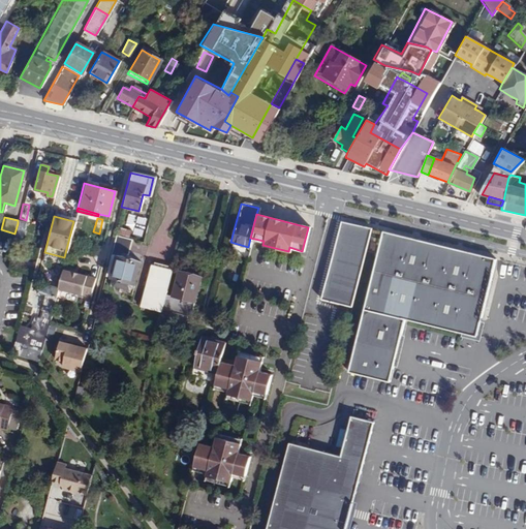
[(319,300),(349,308),(364,250),(369,229),(339,222),(319,300)]
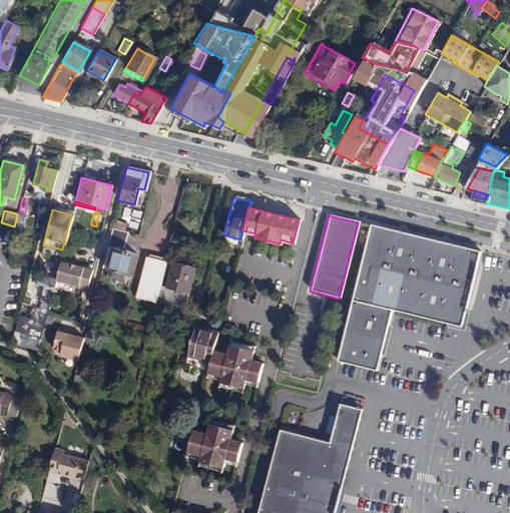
[(17,216),(14,226),(13,231),(19,232),(22,217),(17,216)]
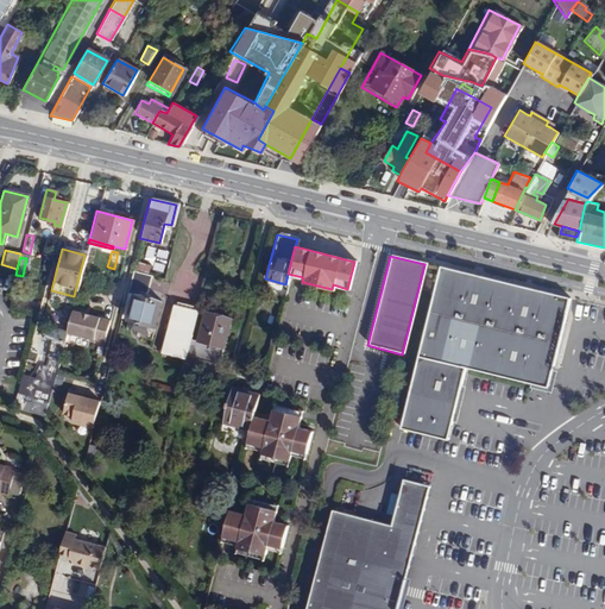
[(149,267),(133,262),(131,269),(146,272),(149,267)]
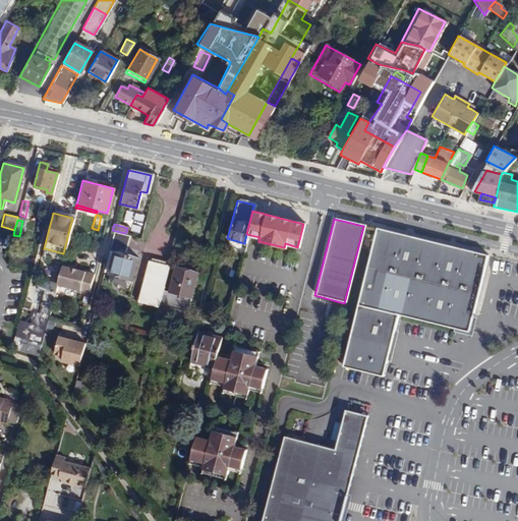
[(472,315),(486,254),(460,248),(459,251),(454,250),(454,247),(451,246),(410,236),(409,240),(403,238),(404,235),(375,228),(369,249),(343,355),(341,365),(382,375),(386,359),(394,330),(398,313),(430,322),(453,327),(468,331),(472,315)]
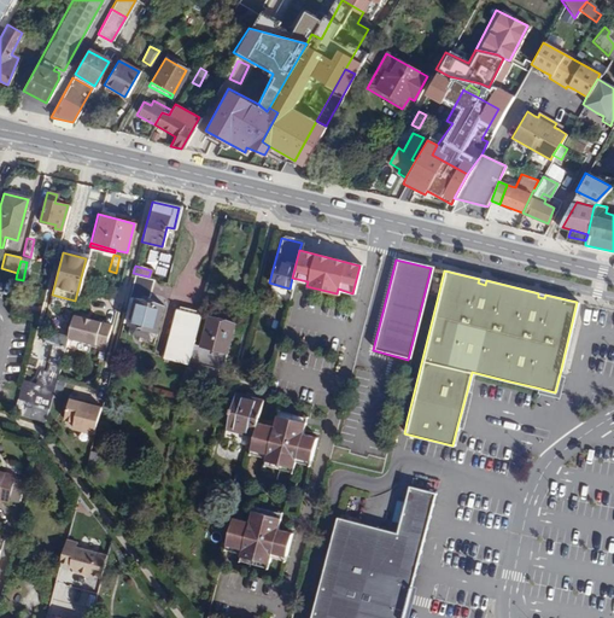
[(146,303),(152,279),(133,275),(121,321),(155,331),(161,308),(146,303)]
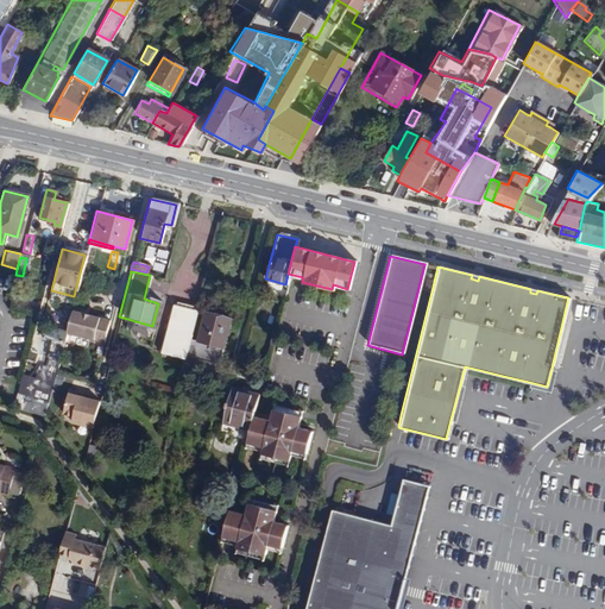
[(188,338),(195,311),(190,309),(191,307),(175,303),(175,306),(170,305),(158,352),(183,358),(184,356),(188,338)]
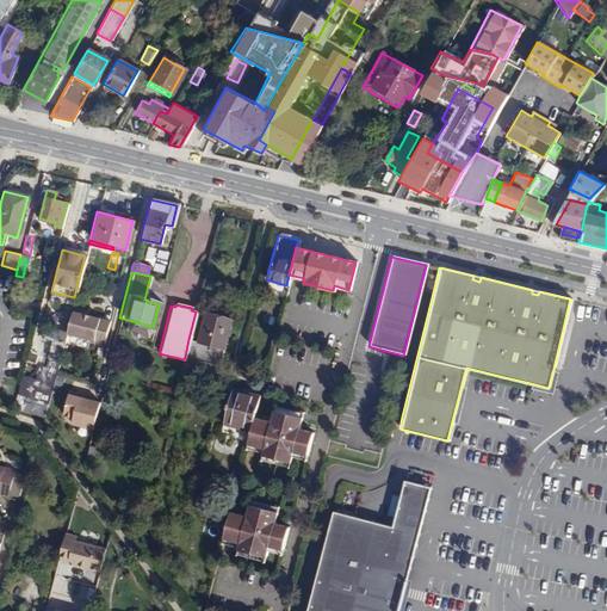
[(109,320),(70,309),(64,333),(103,343),(109,320)]
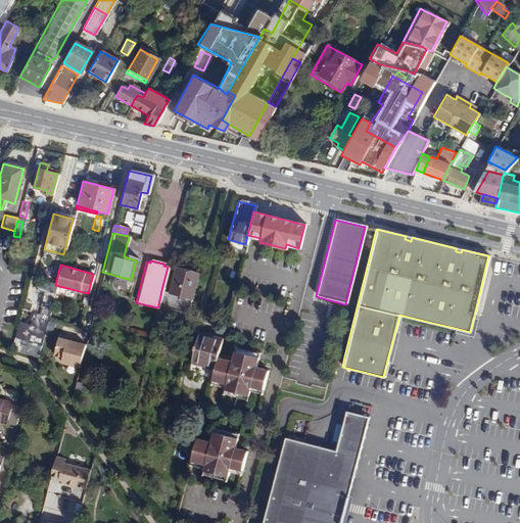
[(175,270),(169,292),(164,306),(187,313),(196,276),(175,270)]
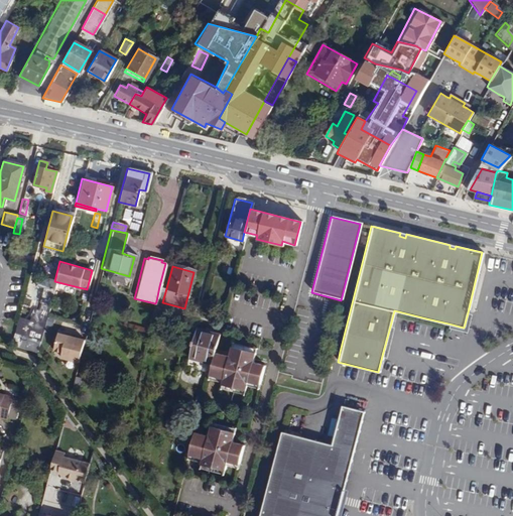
[(53,279),(36,275),(34,286),(51,290),(53,279)]
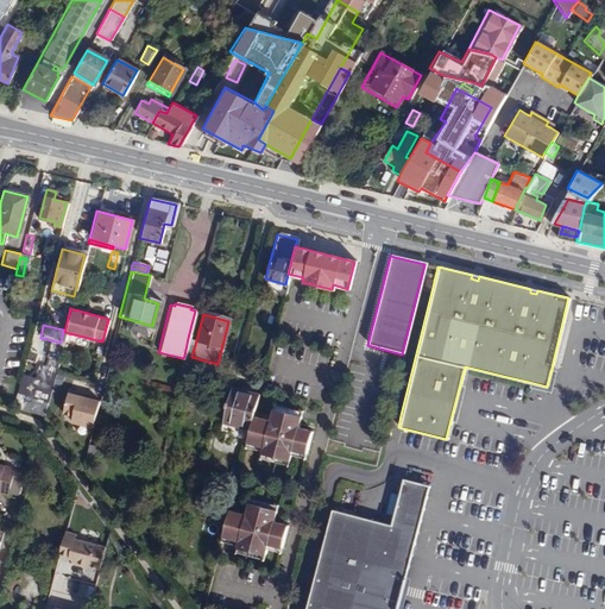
[(196,340),(188,338),(184,356),(191,357),(196,340)]
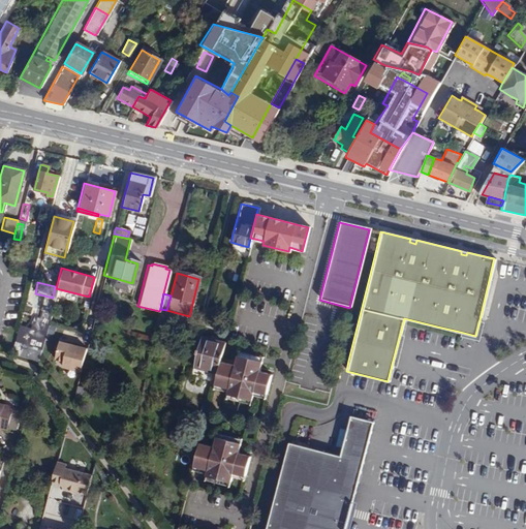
[(14,333),(9,352),(37,362),(49,313),(40,311),(33,339),(14,333)]
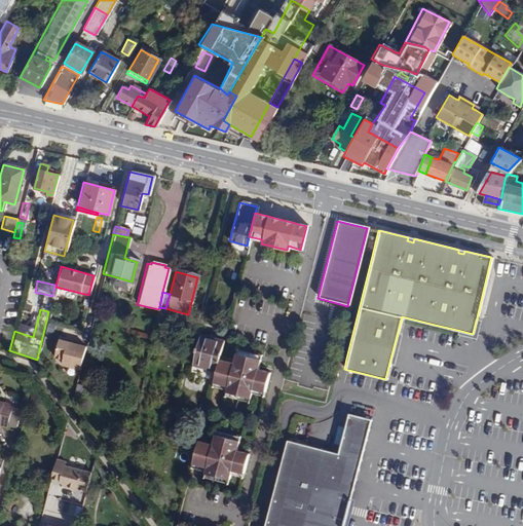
[(401,334),(398,333),(389,363),(393,364),(401,334)]
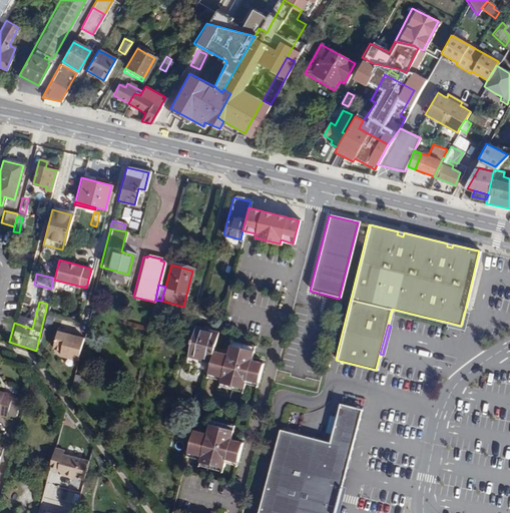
[(211,350),(216,333),(209,331),(202,329),(194,327),(187,356),(209,362),(211,350)]
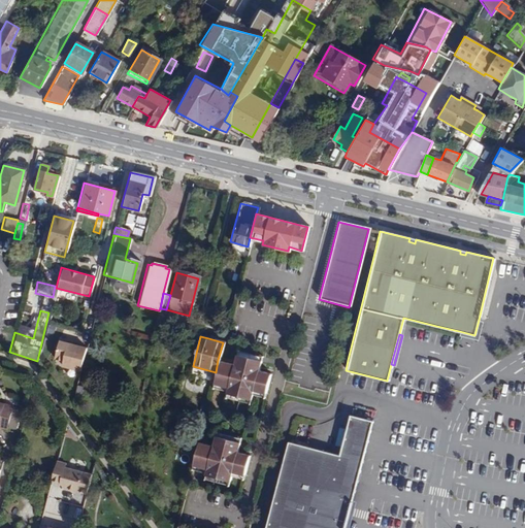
[(77,371),(84,349),(56,341),(52,359),(60,361),(59,366),(77,371)]
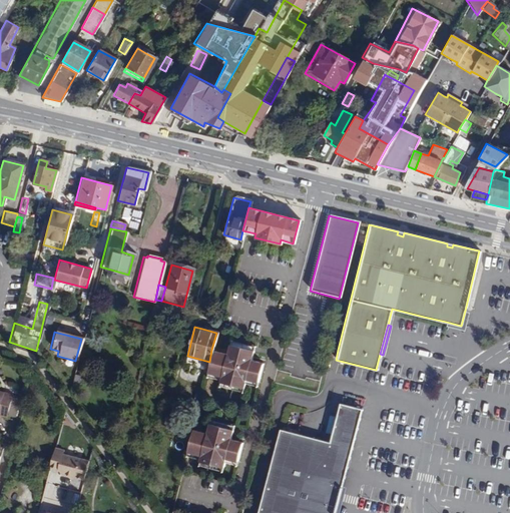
[(229,340),(228,344),(245,348),(244,351),(251,352),(252,346),(229,340)]
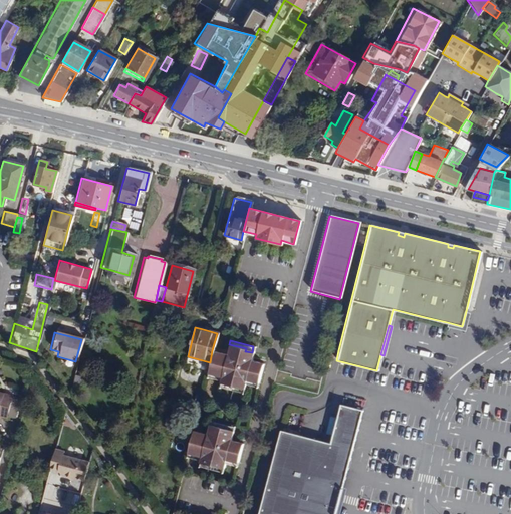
[(227,353),(212,350),(210,362),(207,372),(221,376),(220,379),(219,382),(243,389),(244,383),(244,379),(257,382),(262,363),(250,360),(252,352),(245,351),(246,348),(229,344),(227,353)]
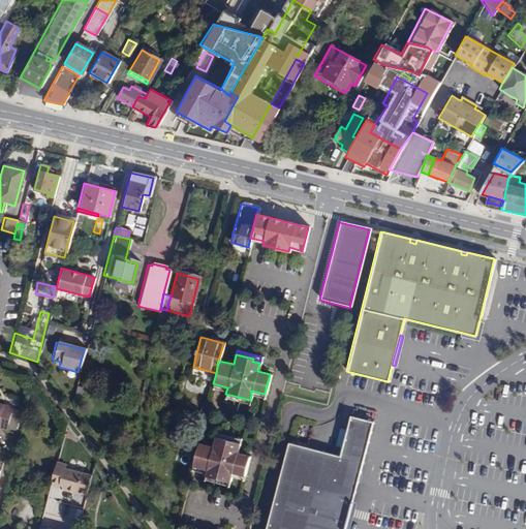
[(88,390),(75,386),(74,392),(86,395),(88,390)]
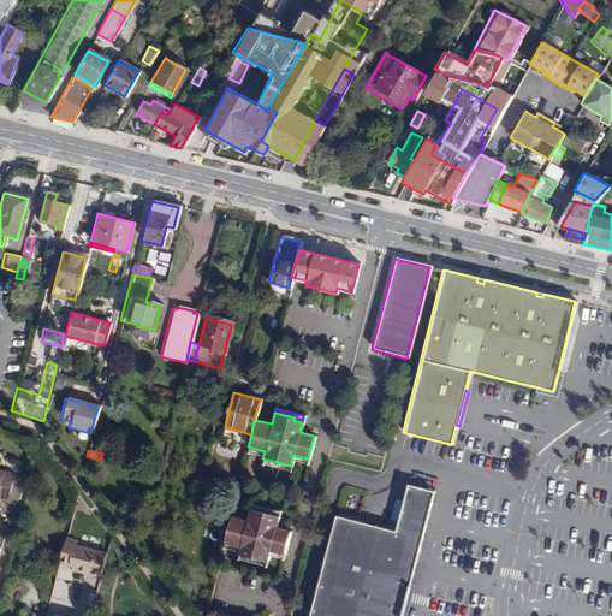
[(291,466),(262,458),(261,462),(290,471),(291,466)]
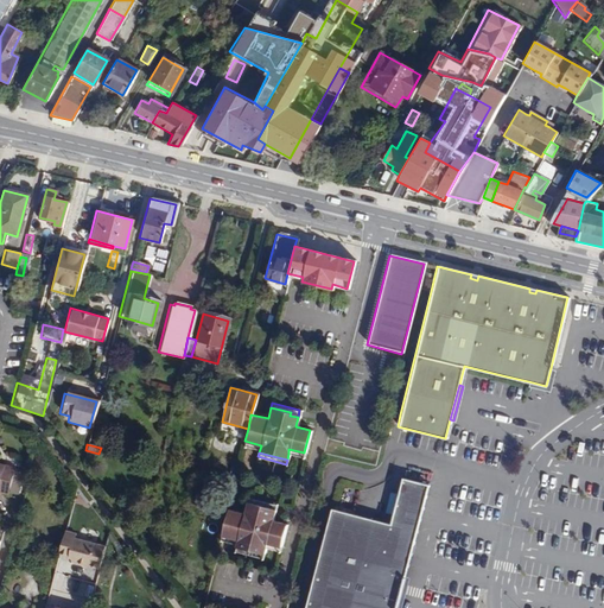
[(12,468),(0,464),(0,492),(5,494),(12,468)]
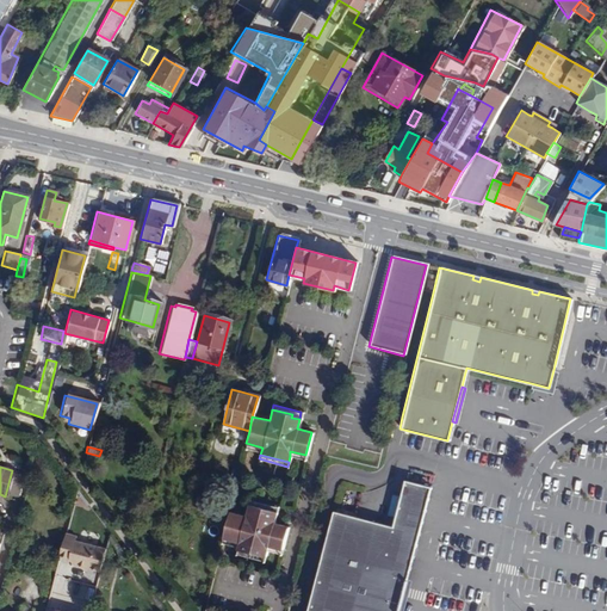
[(396,610),(404,581),(428,489),(401,483),(389,529),(330,514),(304,610),(396,610)]
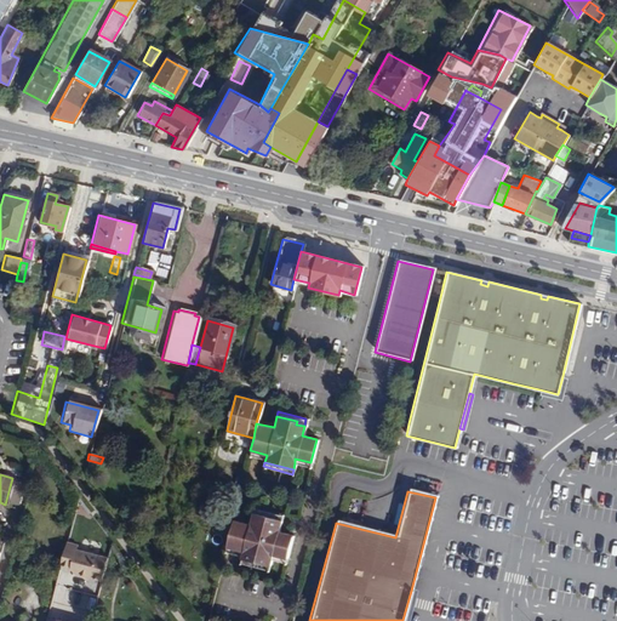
[(252,507),(251,513),(272,518),(272,522),(279,523),(281,516),(252,507)]
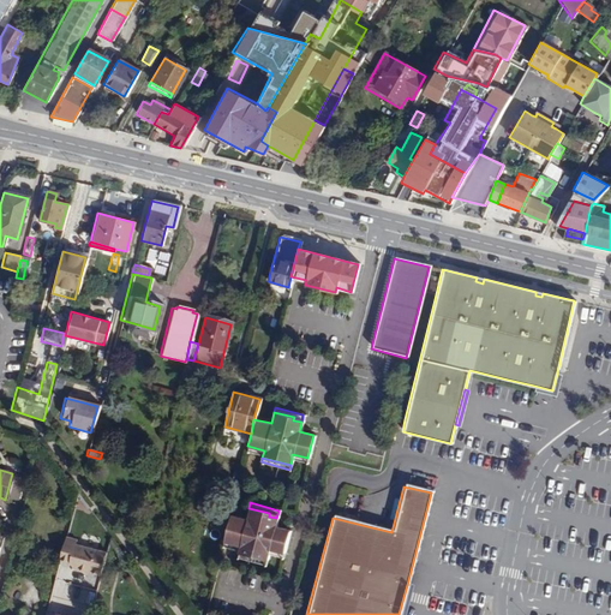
[(239,545),(238,550),(237,554),(265,560),(267,554),(268,549),(282,554),(289,530),(274,526),(276,518),(269,517),(269,513),(249,508),(246,519),(229,515),(222,541),(239,545)]
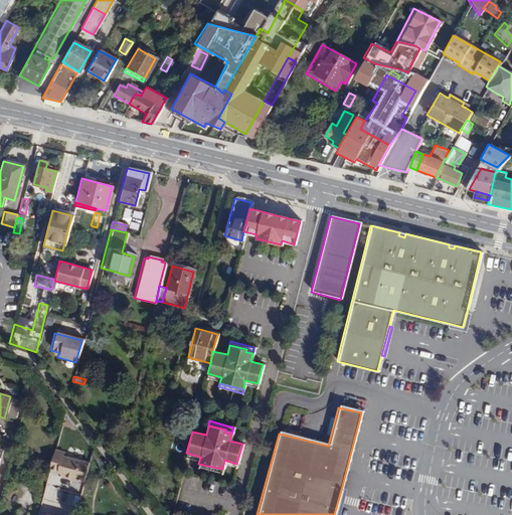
[(81,482),(87,462),(64,457),(65,454),(52,451),(48,469),(55,471),(54,475),(81,482)]
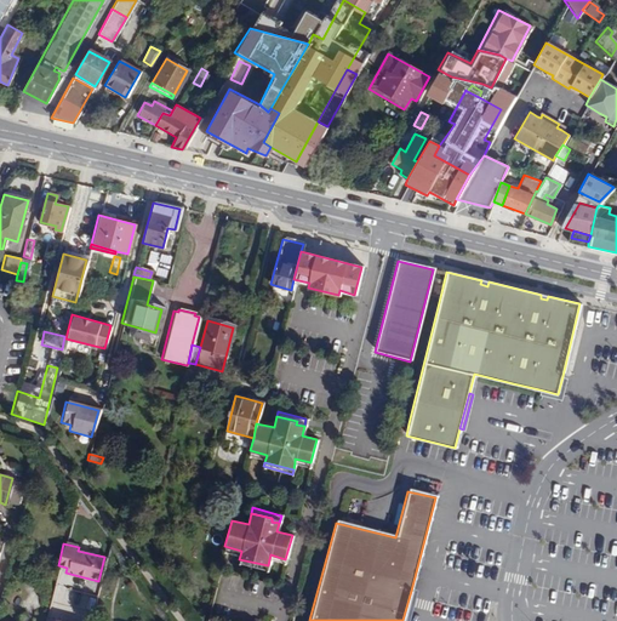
[(268,565),(239,559),(238,563),(267,570),(268,565)]
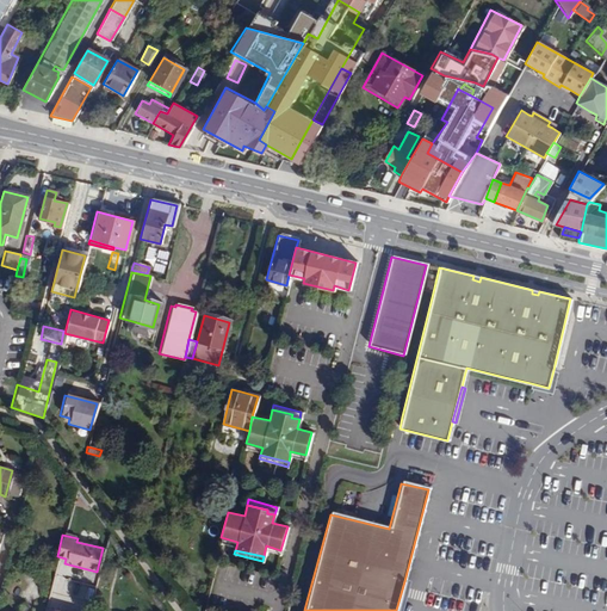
[(401,610),(409,582),(404,581),(396,610),(401,610)]
